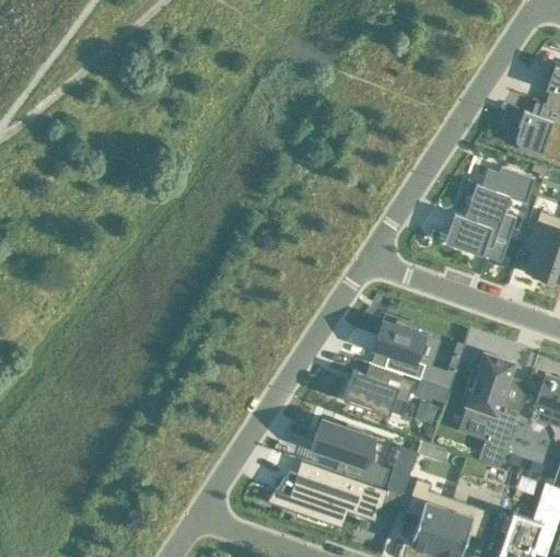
[(559,65),(555,64),(545,90),(559,95),(559,65)]
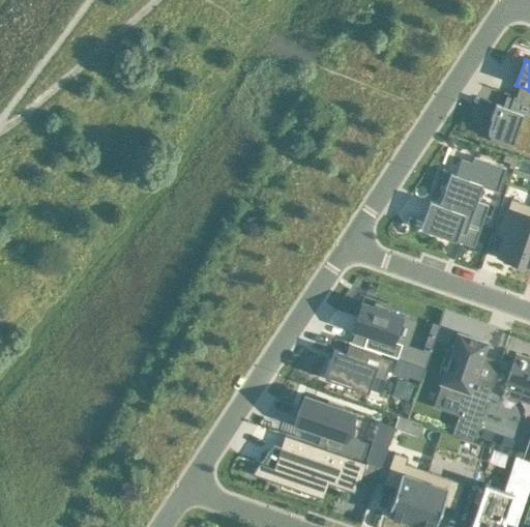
[(488,132),(488,133),(488,134),(489,135),(489,136),(490,137),(491,138),(492,139),(491,141),(489,140),(489,142),(529,155),(529,103),(513,97),(513,99),(509,111),(503,108),(496,106),(491,122),(489,127),(489,128),(488,129),(488,132)]
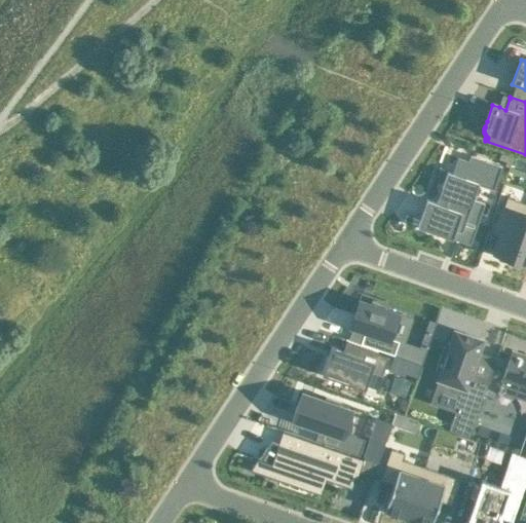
[(500,155),(499,161),(506,163),(505,167),(510,169),(513,159),(500,155)]
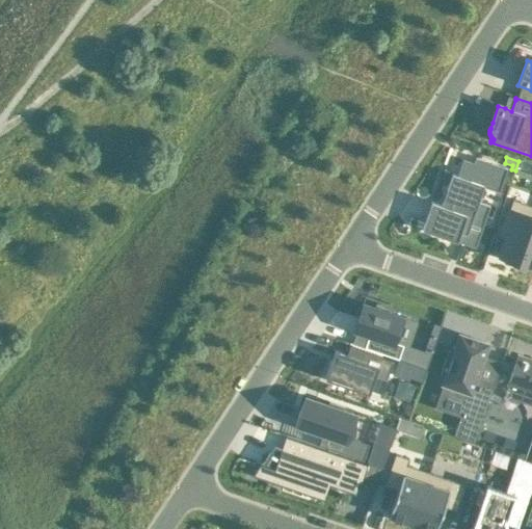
[(432,204),(422,231),(457,243),(460,234),(468,236),(473,220),(484,225),(490,208),(478,204),(484,188),(500,193),(508,170),(476,159),(475,164),(463,161),(457,178),(452,176),(442,207),(432,204)]
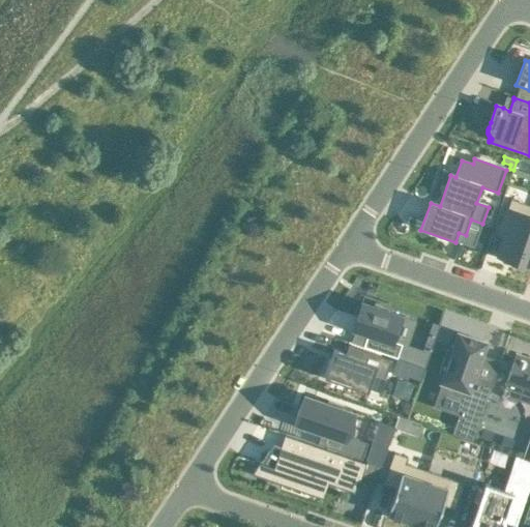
[(507,231),(498,257),(516,263),(529,222),(529,207),(511,201),(501,229),(507,231)]
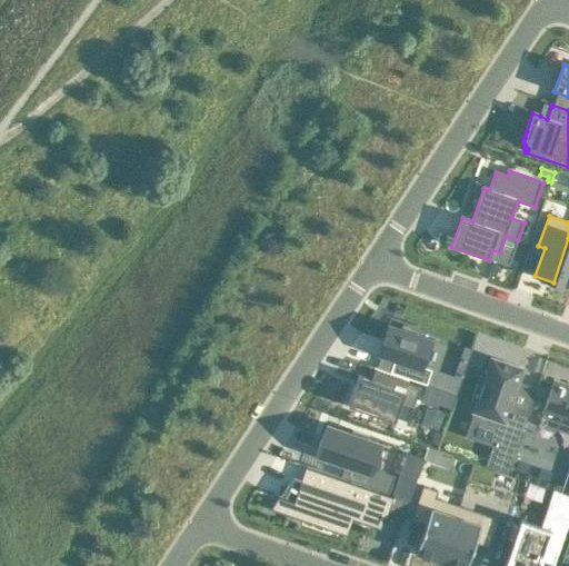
[(568,238),(553,283),(568,287),(568,238)]
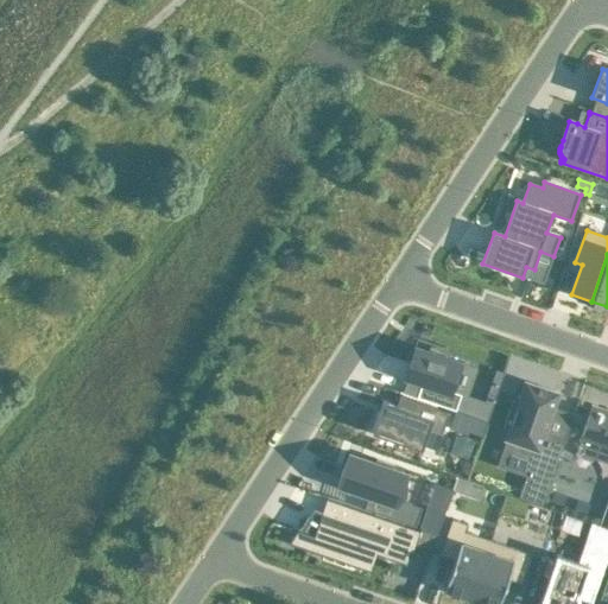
[(415,349),(405,379),(422,385),(417,399),(456,413),(461,396),(451,393),(461,366),(451,362),(445,360),(447,357),(448,355),(431,350),(431,351),(430,355),(426,354),(415,349)]
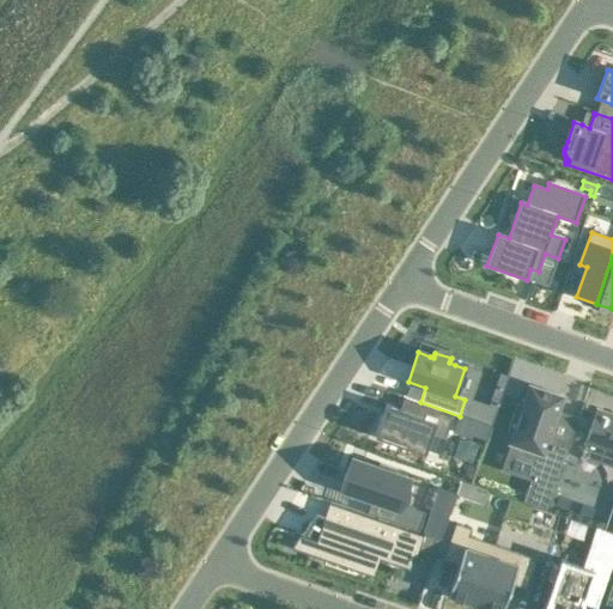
[(563,399),(529,387),(522,408),(517,406),(505,442),(510,443),(510,445),(514,446),(511,452),(538,462),(523,504),(546,511),(570,444),(550,437),(563,399)]
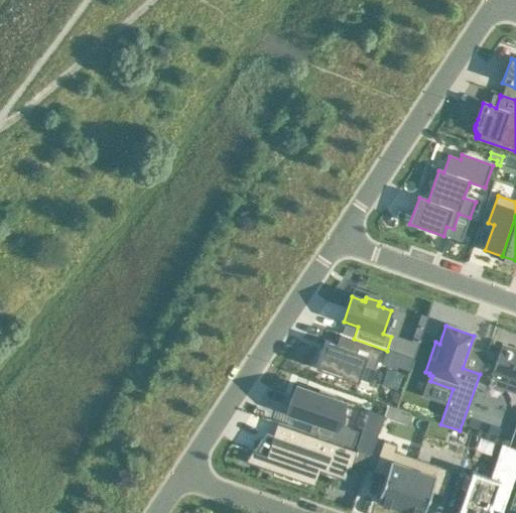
[(325,342),(315,369),(358,383),(364,367),(375,371),(381,352),(353,342),(340,338),(337,346),(325,342)]
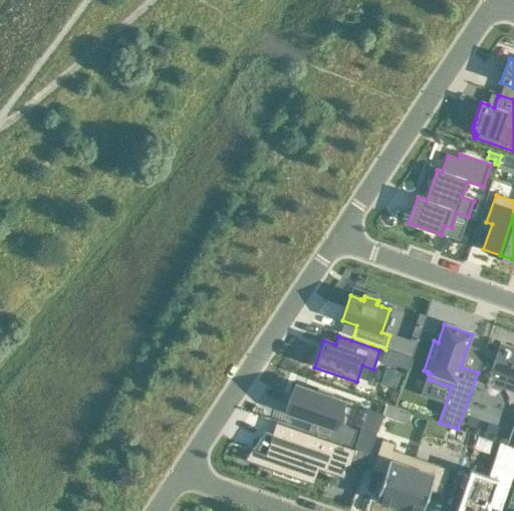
[(409,341),(404,355),(412,358),(413,358),(417,344),(409,341)]
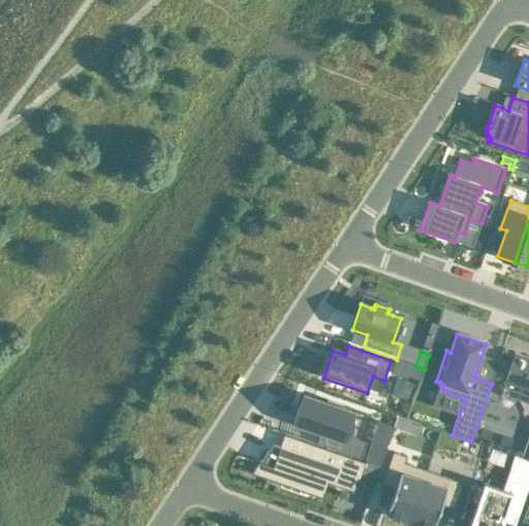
[(506,384),(502,396),(518,401),(522,390),(528,392),(528,359),(515,354),(505,383),(506,384)]
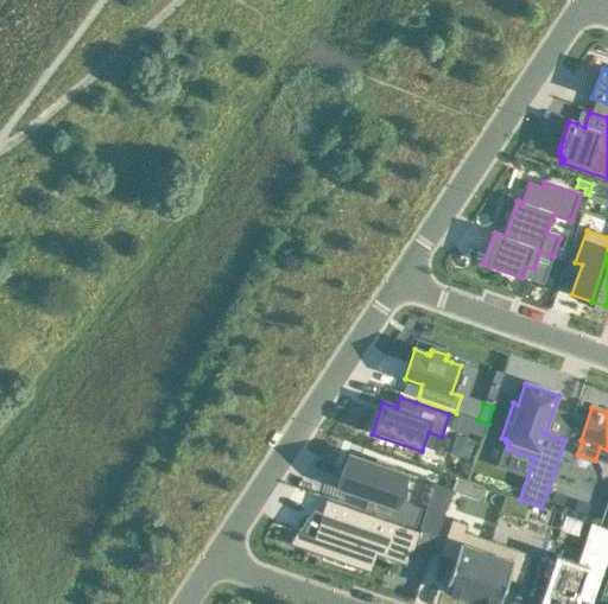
[(460,414),(455,427),(482,437),(487,424),(477,420),(460,414)]
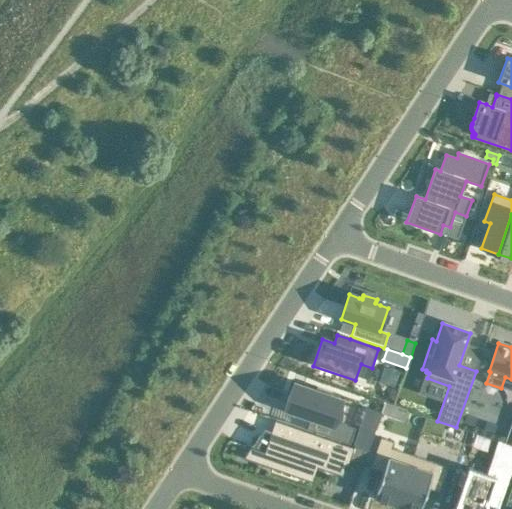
[(334,422),(341,401),(331,397),(332,393),(317,388),(316,392),(294,384),(285,410),(310,419),(307,430),(350,445),(355,429),(334,422)]
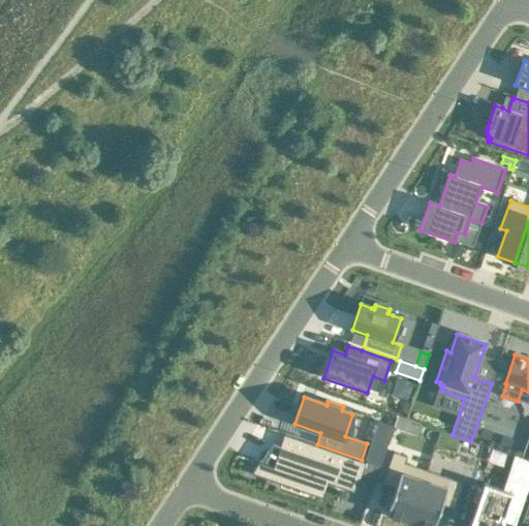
[(398,418),(394,429),(419,437),(424,426),(398,418)]
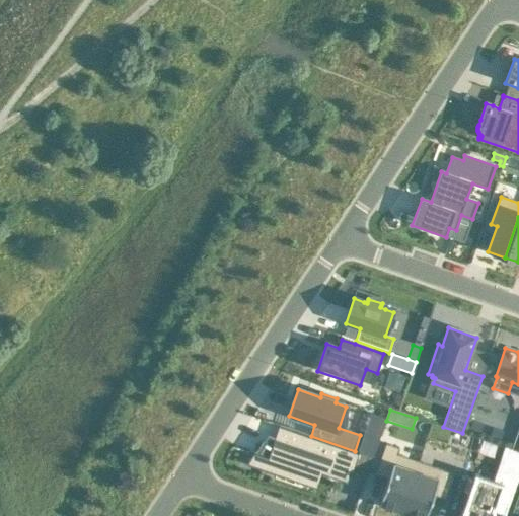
[(484,426),(472,423),(469,431),(480,434),(484,426)]
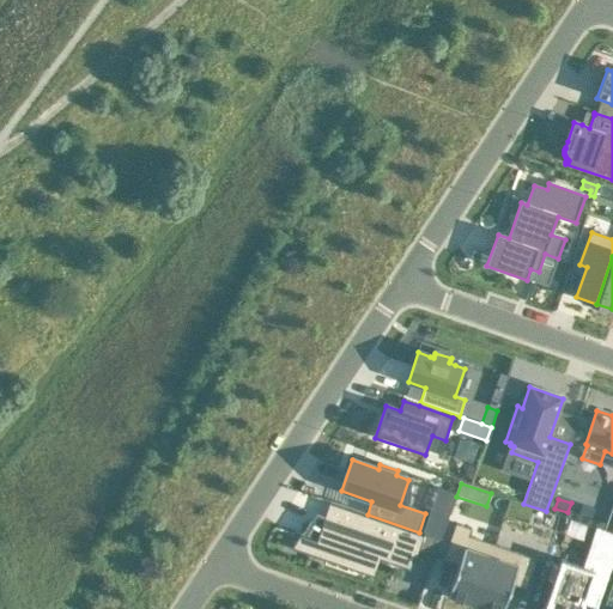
[(302,536),(301,539),(307,541),(303,553),(308,555),(351,571),(351,570),(357,572),(363,555),(364,555),(365,550),(394,560),(393,562),(394,562),(393,565),(404,568),(404,570),(410,572),(414,558),(417,559),(424,537),(329,505),(325,518),(321,528),(310,524),(302,536)]
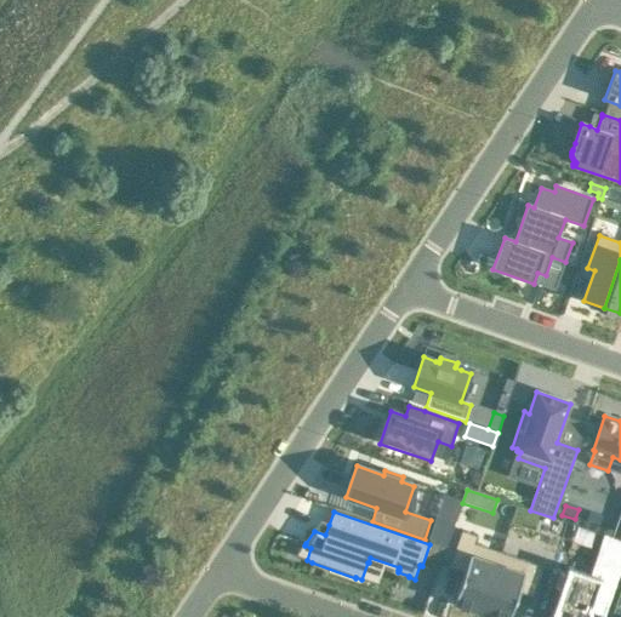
[(603,518),(590,513),(586,523),(599,527),(603,518)]
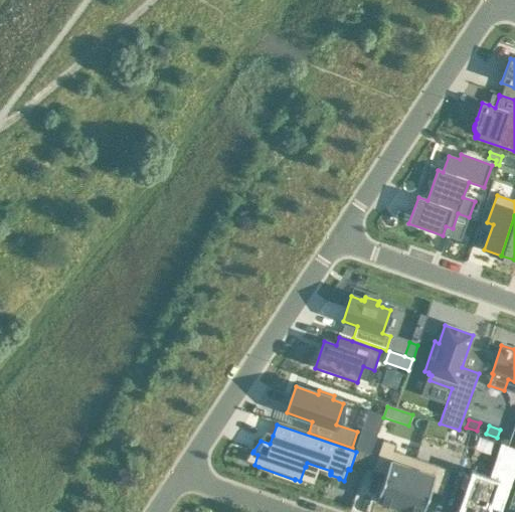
[(361,430),(355,449),(370,455),(376,435),(361,430)]
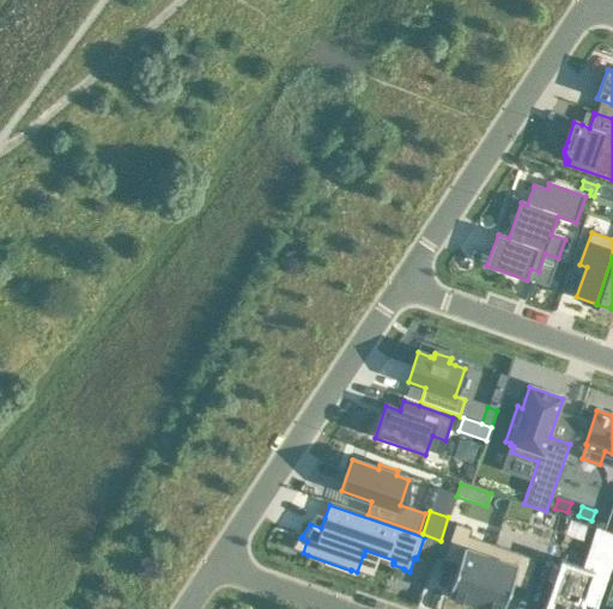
[(455,524),(443,561),(457,566),(454,576),(447,596),(474,606),(495,546),(469,537),(472,530),(455,524)]
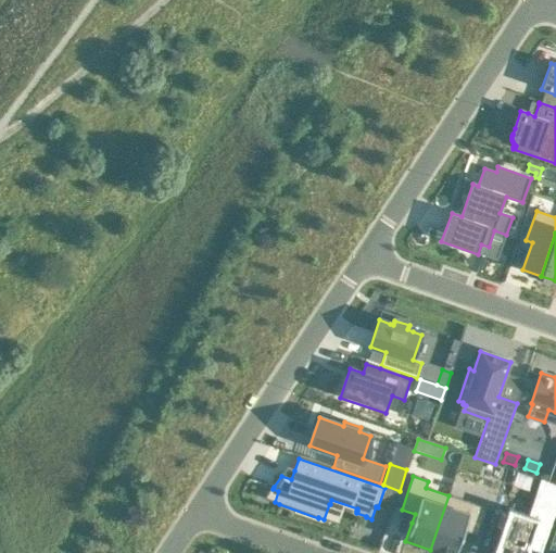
[(508,508),(492,552),(528,552),(529,549),(541,552),(555,510),(555,486),(541,480),(529,515),(508,508)]
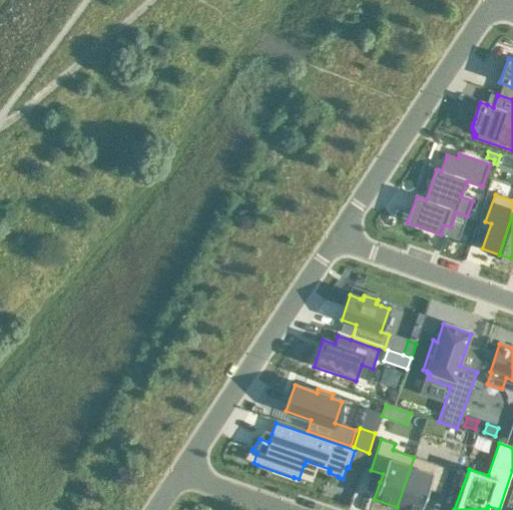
[(414,457),(397,507),(403,509),(420,509),(425,498),(428,490),(440,494),(449,469),(414,457)]
